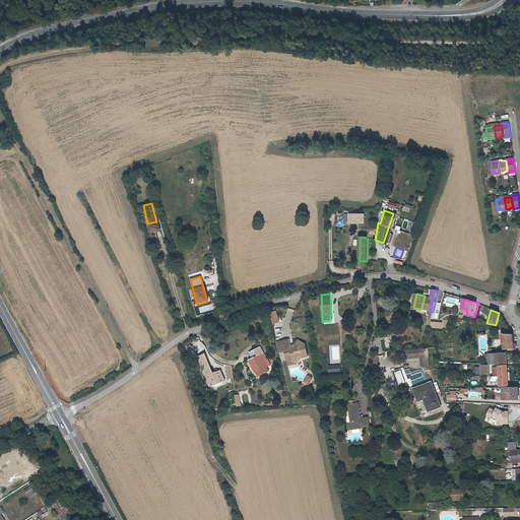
[(512,335),(503,336),(504,349),(513,349),(512,335)]
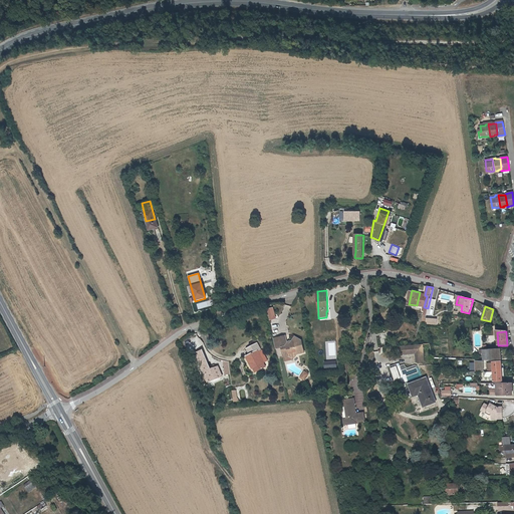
[(288,335),(281,337),(283,347),(284,347),(286,354),(291,353),(291,356),(294,358),(298,357),(300,354),(307,353),(305,341),(298,336),(295,340),(293,343),(291,343),(290,343),(288,335)]
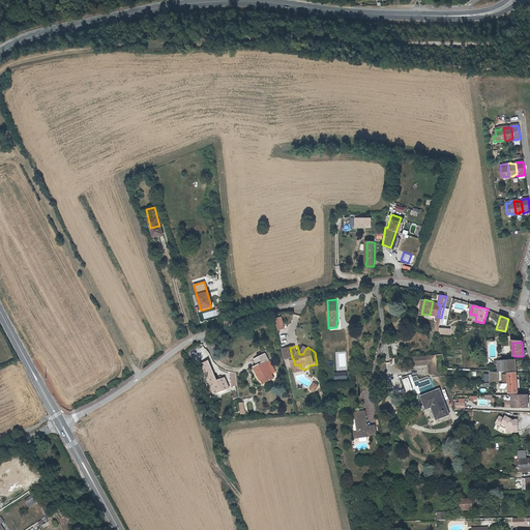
[(265,353),(255,359),(258,364),(254,366),(261,380),(273,373),(267,361),(269,360),(265,353)]
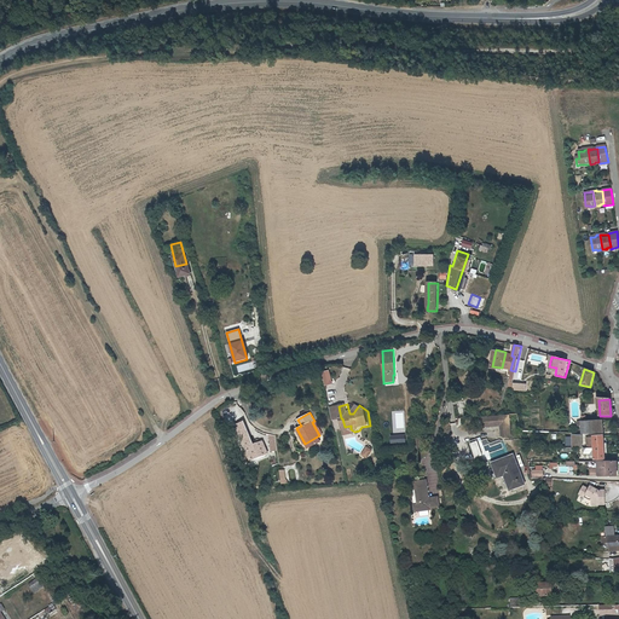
[(505,416),(479,417),(480,427),(497,426),(498,437),(507,437),(505,416)]
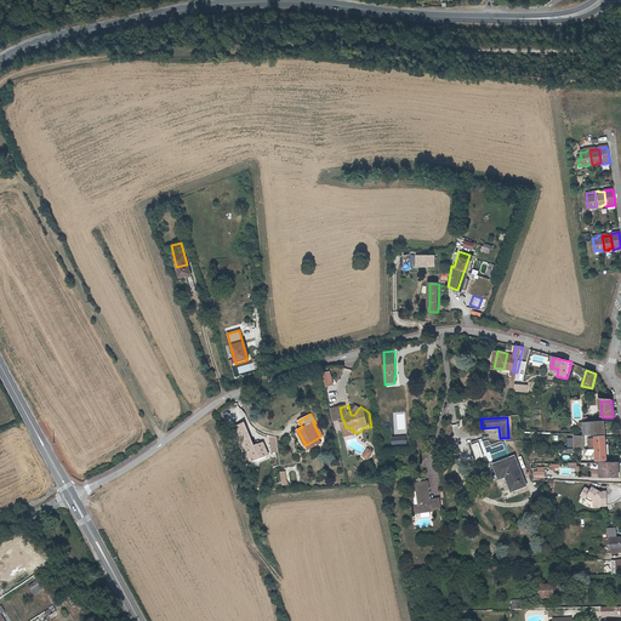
[(582,421),(582,434),(592,434),(592,421),(582,421)]
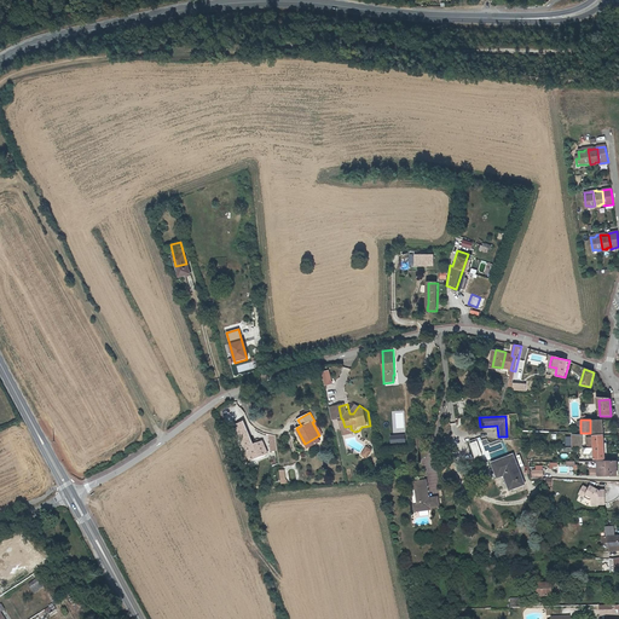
[(593,421),(594,435),(603,434),(602,420),(593,421)]
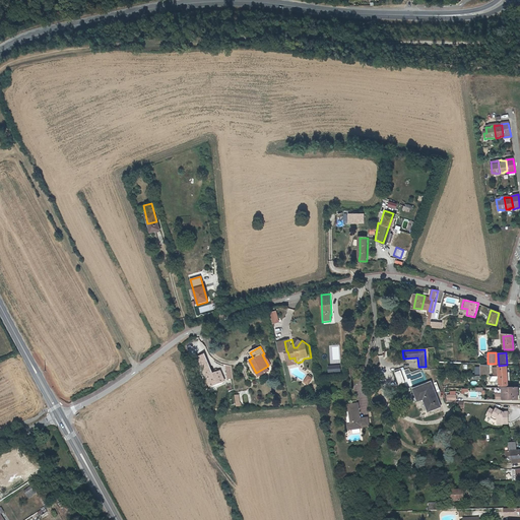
[(209,392),(224,386),(218,372),(210,375),(202,355),(196,359),(209,392)]
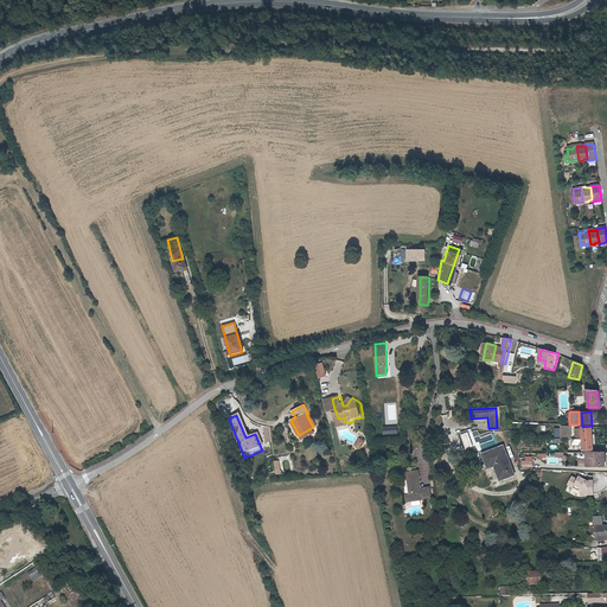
[(592,426),(582,427),(582,428),(582,436),(580,436),(580,441),(583,441),(583,451),(593,449),(592,426)]
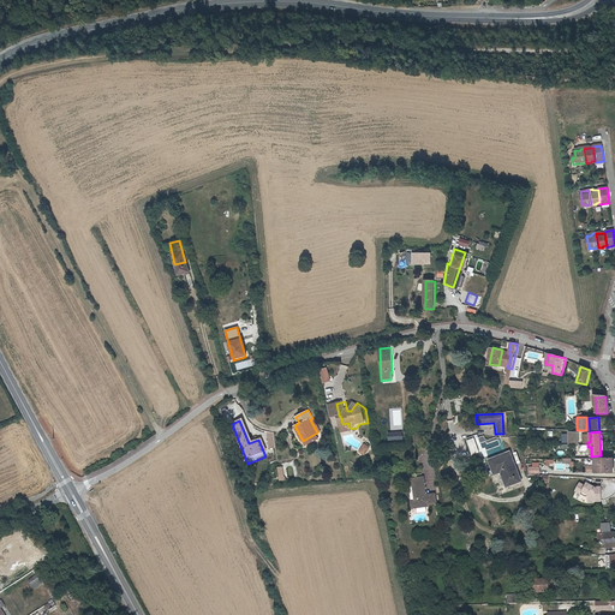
[(427,471),(434,471),(434,465),(433,465),(434,451),(421,451),(421,463),(427,463),(427,471)]
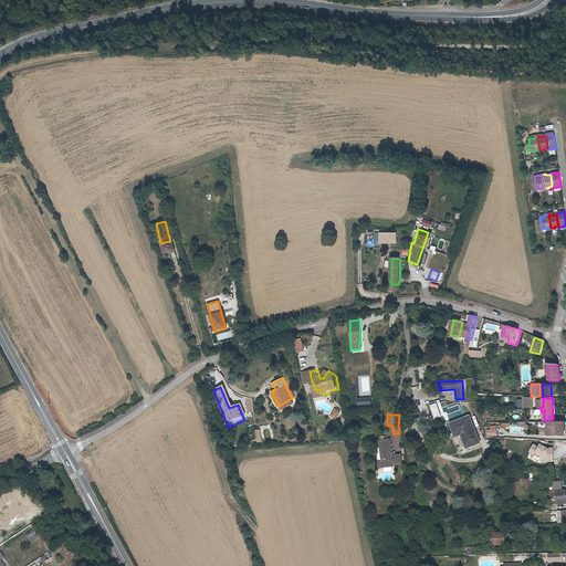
[(461,435),(468,448),(481,442),(471,415),(450,422),(456,437),(461,435)]
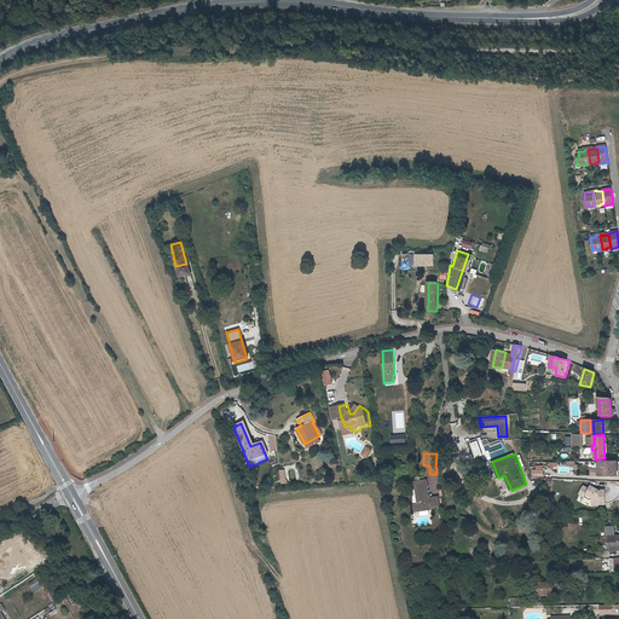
[(615,461),(597,461),(597,474),(615,474),(615,461)]
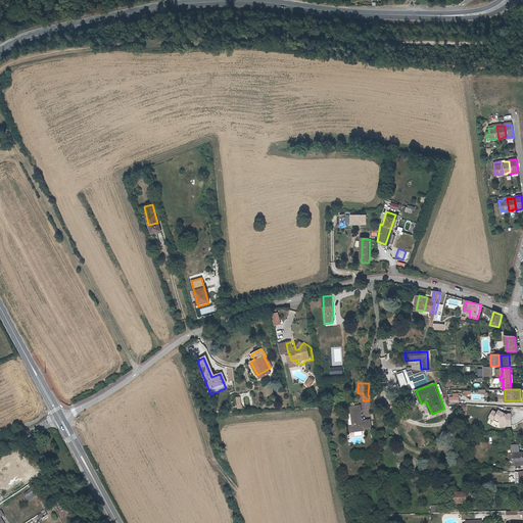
[(459,402),(459,392),(453,393),(453,396),(448,396),(448,403),(459,402)]
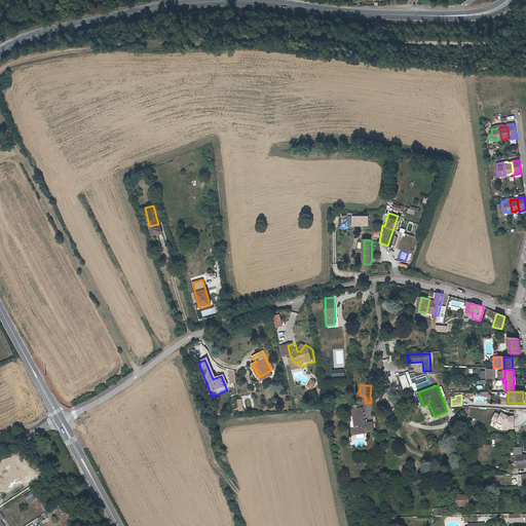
[(355,428),(353,428),(354,435),(367,433),(366,430),(373,429),(372,422),(365,423),(363,408),(351,410),(351,414),(353,415),(355,428)]
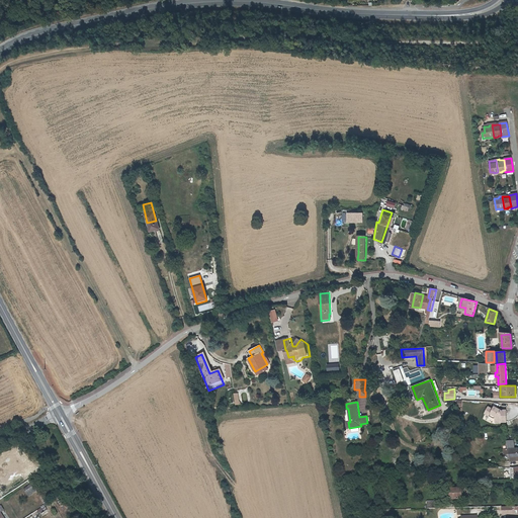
[(488,409),(485,415),(495,420),(495,422),(500,422),(500,424),(506,424),(506,412),(502,412),(502,413),(494,409),(493,412),(488,409)]
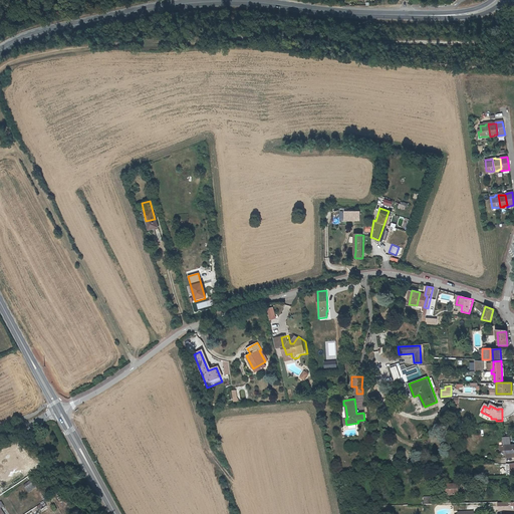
[(509,436),(502,437),(502,446),(510,445),(509,436)]
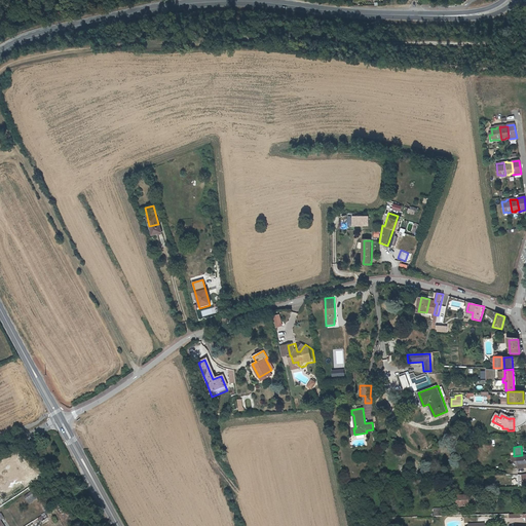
[(518,470),(525,468),(525,456),(514,458),(514,460),(517,460),(518,470)]
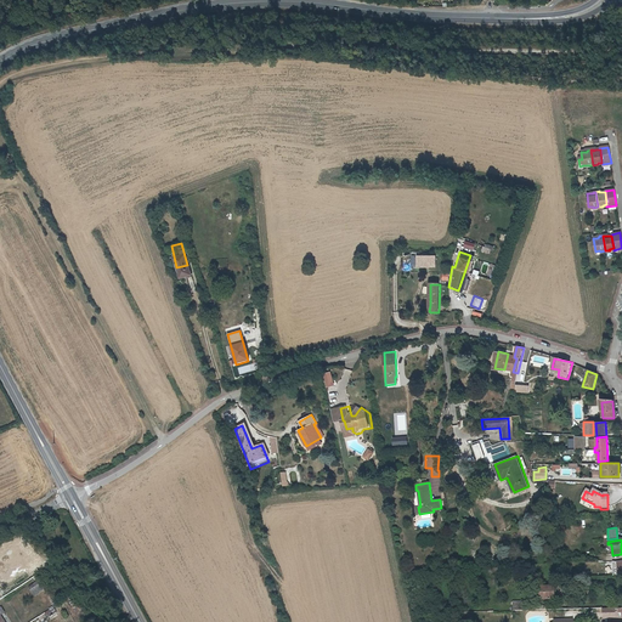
[(41,594),(37,586),(30,591),(35,598),(41,594)]
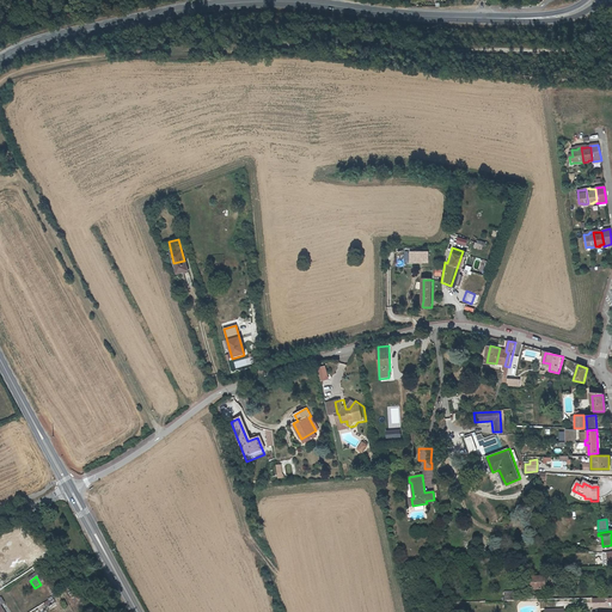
[(522,579),(524,601),(534,601),(533,592),(539,591),(539,579),(522,579)]
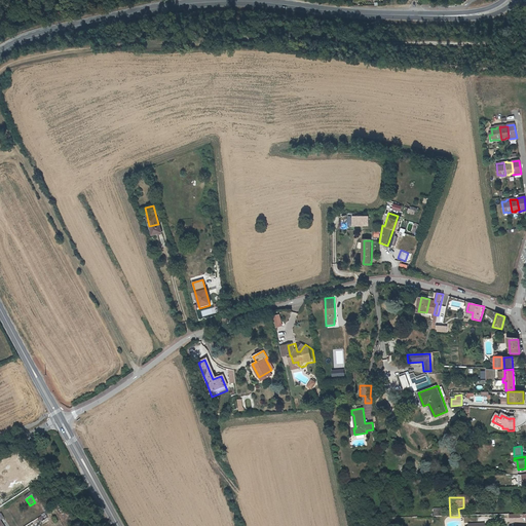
[(42,516),(35,521),(38,525),(45,521),(42,516)]
